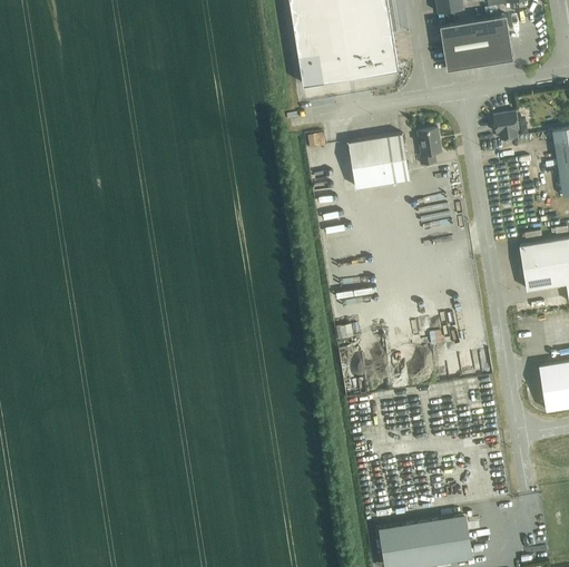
[(287,0),(302,86),(398,71),(385,0),(287,0)]
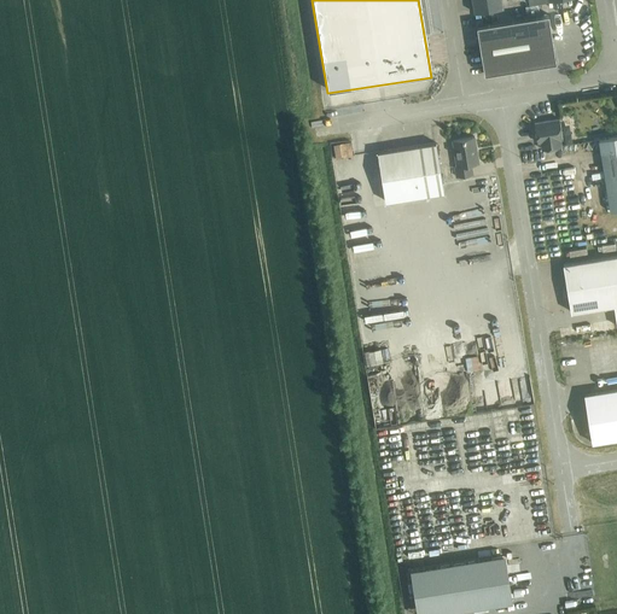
[(500,0),(471,0),(473,16),(502,11),(500,0)]
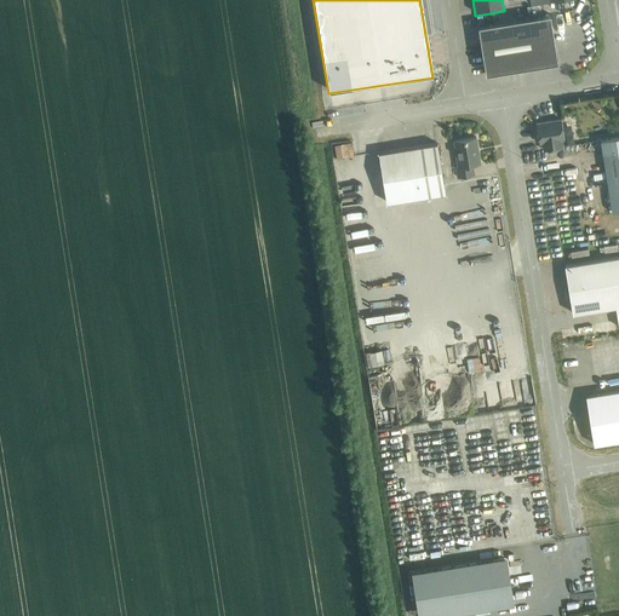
[(554,42),(549,18),(477,29),(486,78),(545,68),(557,65),(554,42)]
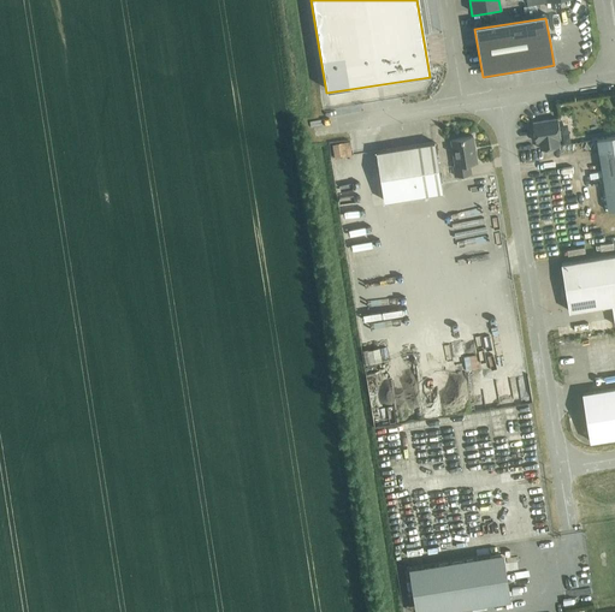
[(532,126),(534,146),(538,144),(539,153),(559,149),(557,142),(560,141),(557,123),(532,126)]
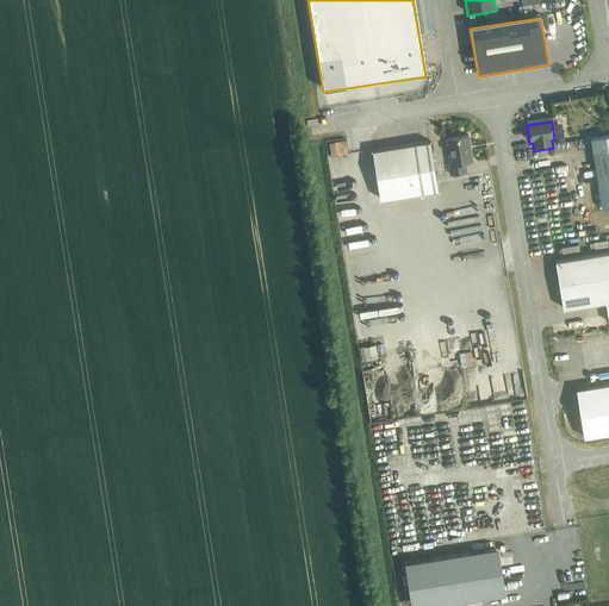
[(608,211),(608,137),(590,141),(602,212),(608,211)]
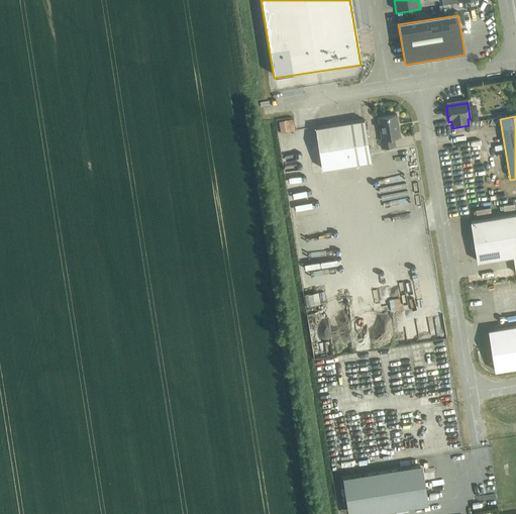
[(381,141),(380,142),(381,150),(395,148),(393,140),(400,139),(396,117),(378,120),(382,141),(381,141)]
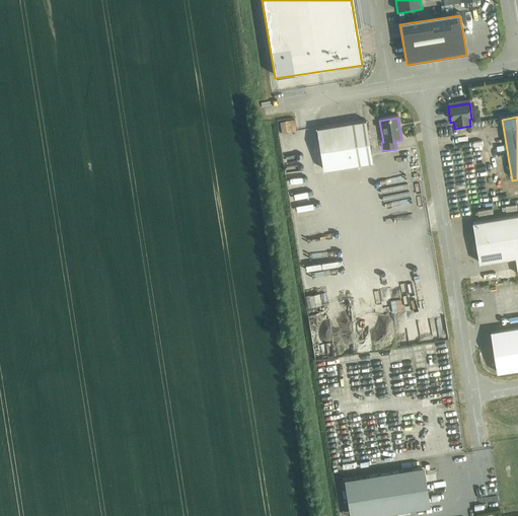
[(365,123),(316,131),(323,172),(372,164),(365,123)]
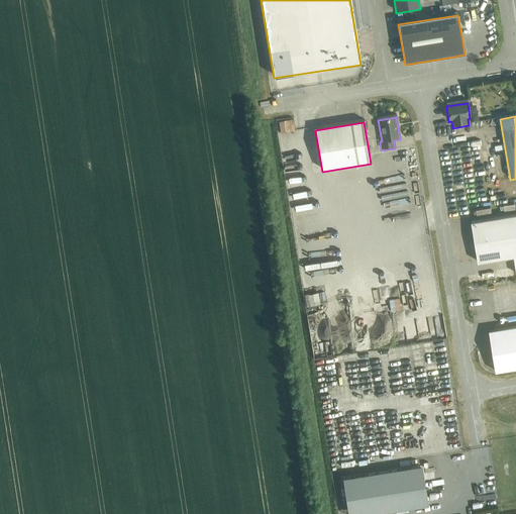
[(289,159),(289,166),(302,165),(302,158),(289,159)]
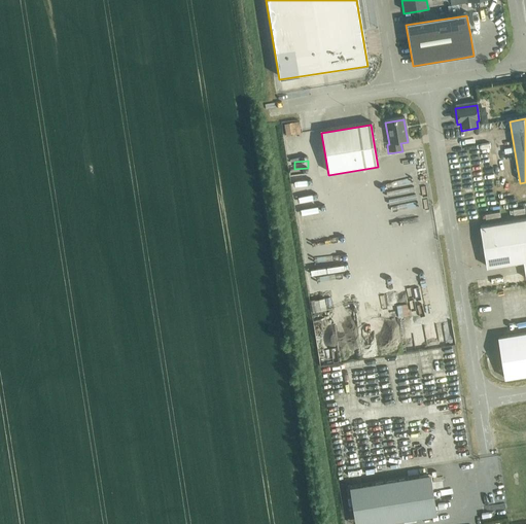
[(296,185),(310,182),(307,169),(294,172),(296,185)]
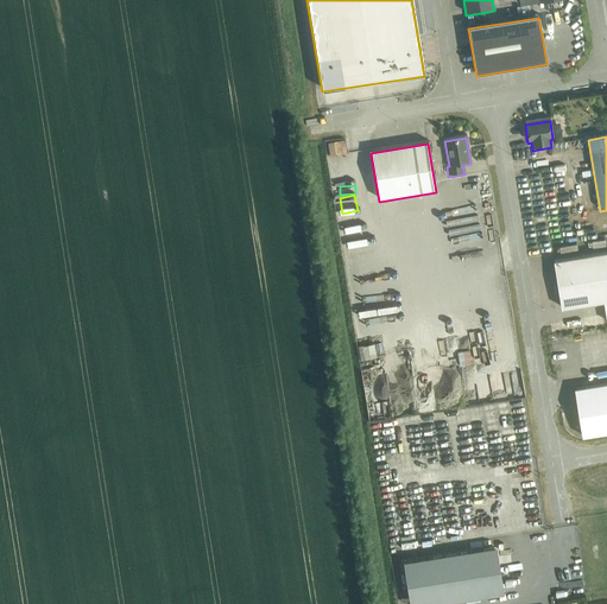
[(606,323),(606,254),(554,264),(557,290),(552,291),(555,299),(560,299),(561,311),(604,304),(606,323)]
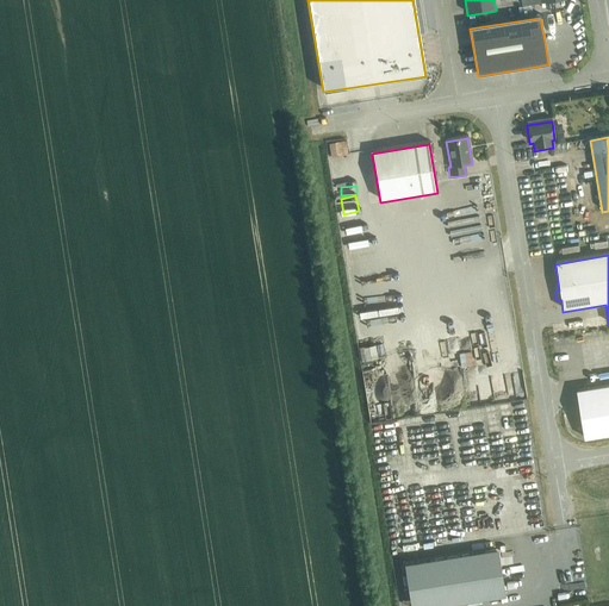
[(401,270),(379,274),(380,281),(402,279),(401,270)]
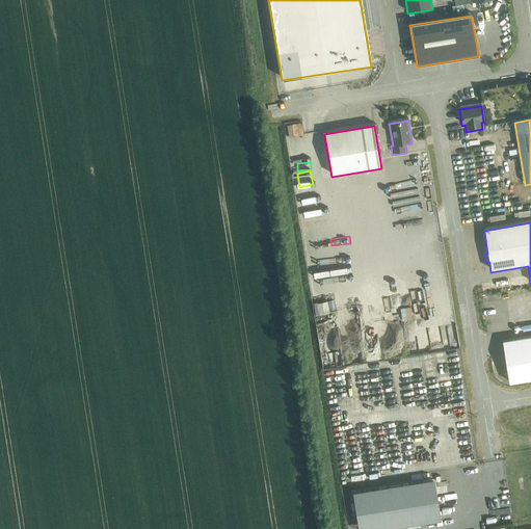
[(314,241),(315,248),(329,245),(328,239),(314,241)]
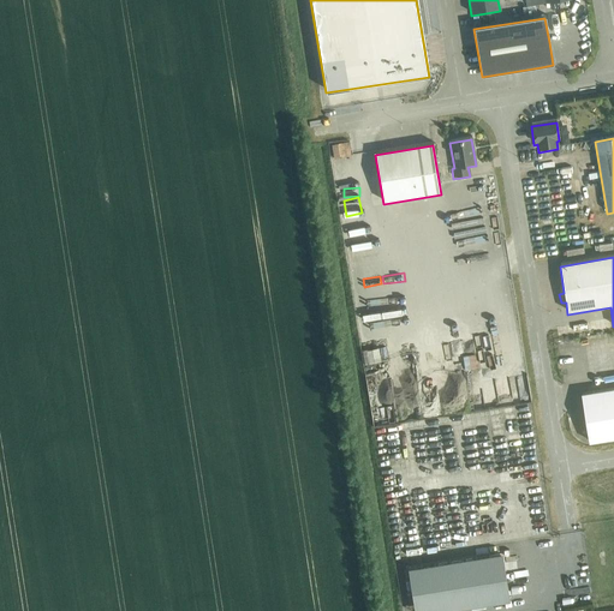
[(370,346),(373,360),(385,358),(382,343),(370,346)]
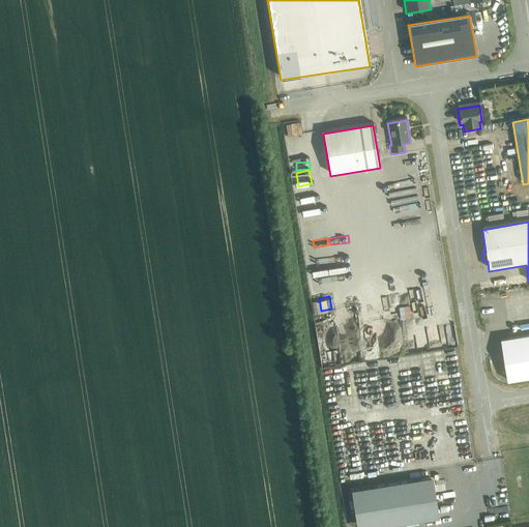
[(412,301),(413,318),(420,317),(419,301),(412,301)]
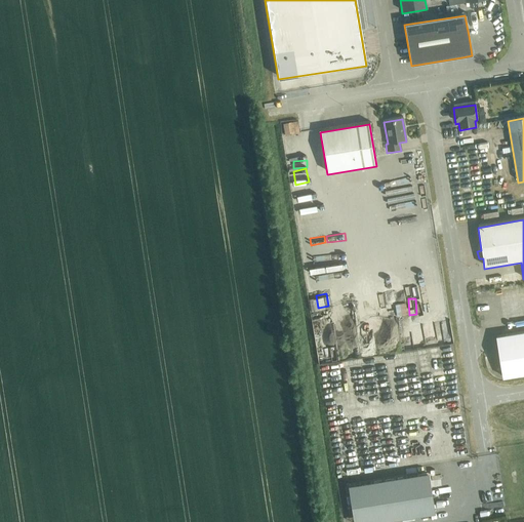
[(523,375),(523,333),(495,338),(501,379),(523,375)]
